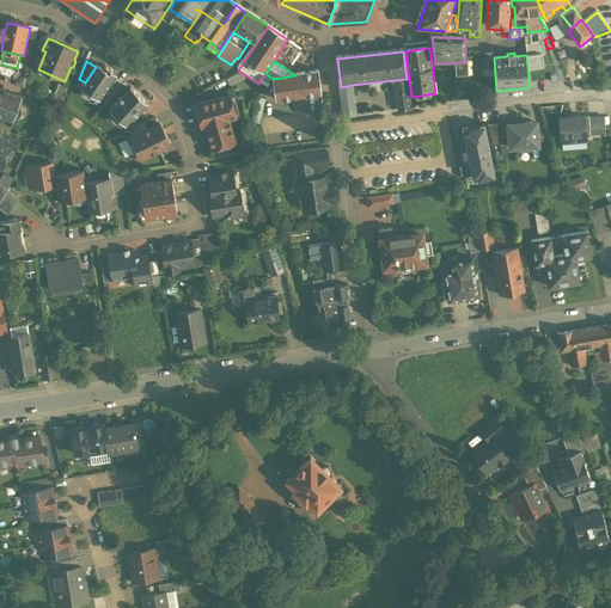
[(104,69),(97,65),(96,67),(85,83),(80,88),(101,102),(118,77),(105,68),(104,69)]
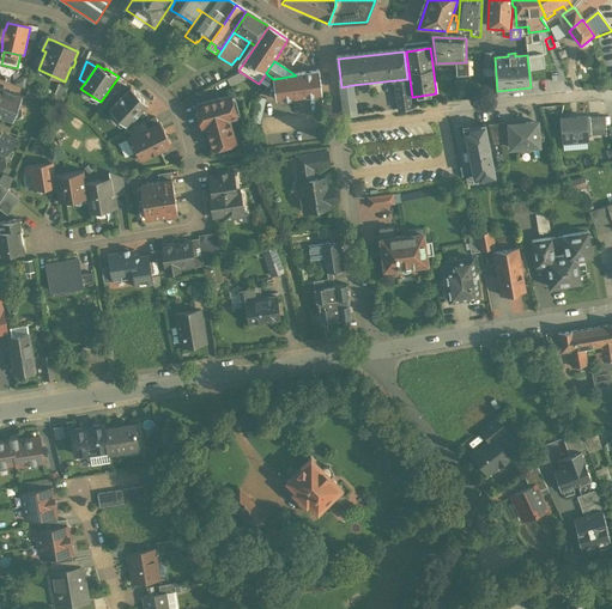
[(274,79),(273,79),(276,91),(271,97),(277,102),(277,103),(323,96),(320,73),(296,75),(274,79)]
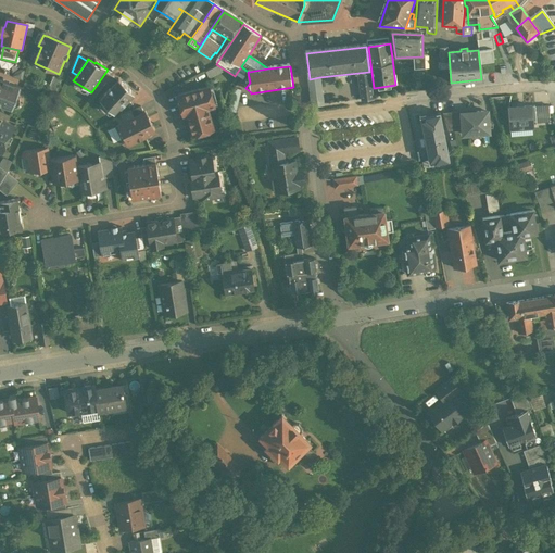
[(424,68),(415,70),(415,77),(425,77),(424,68)]
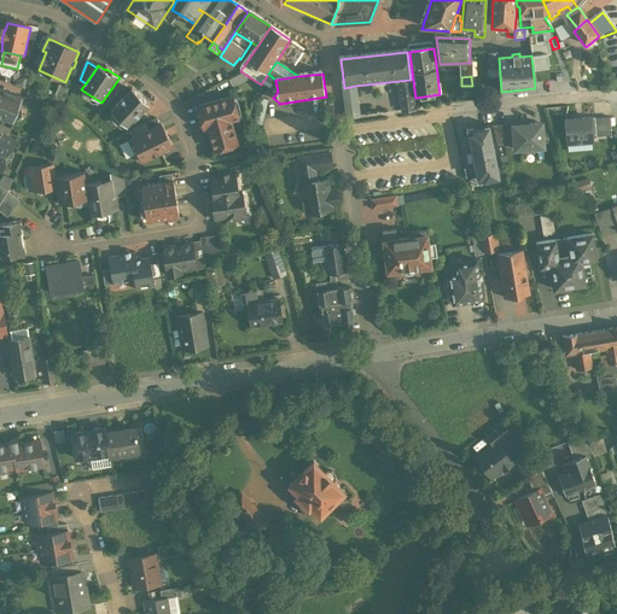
[(411,80),(399,81),(403,113),(415,111),(411,80)]
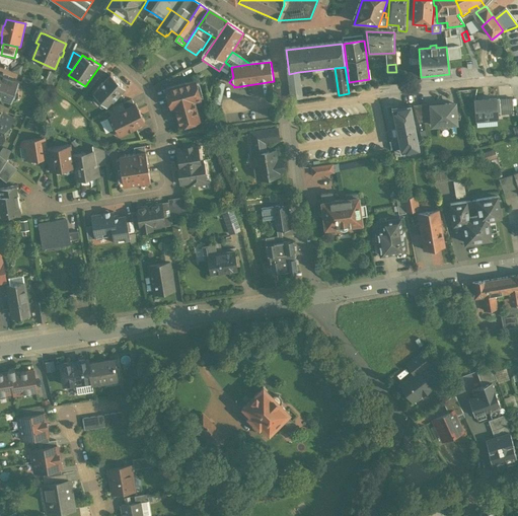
[(99,69),(92,79),(97,82),(99,80),(105,73),(99,69)]
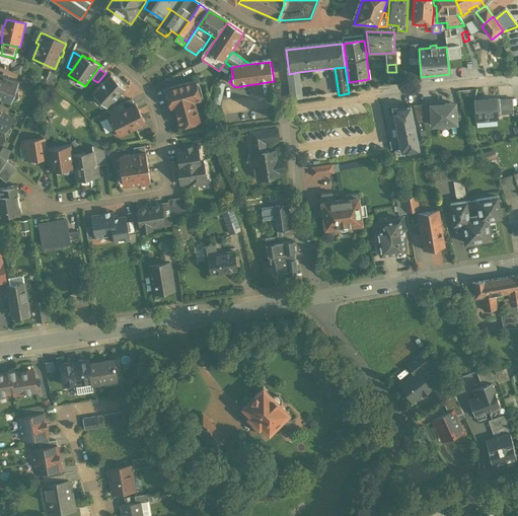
[(298,72),(289,74),(292,100),(302,99),(298,72)]
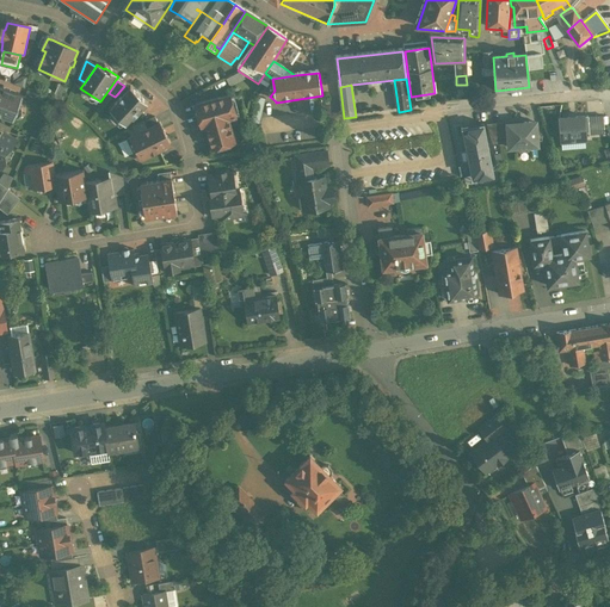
[(60,86),(54,100),(62,104),(68,90),(60,86)]
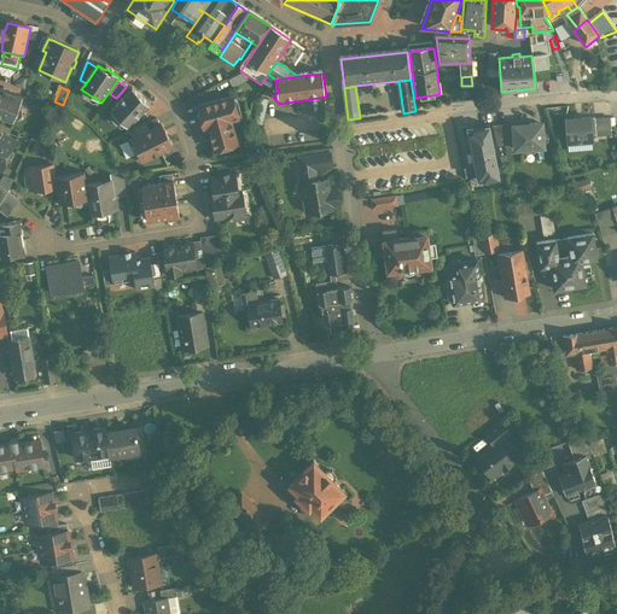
[(126,87),(118,95),(124,99),(132,92),(126,87)]
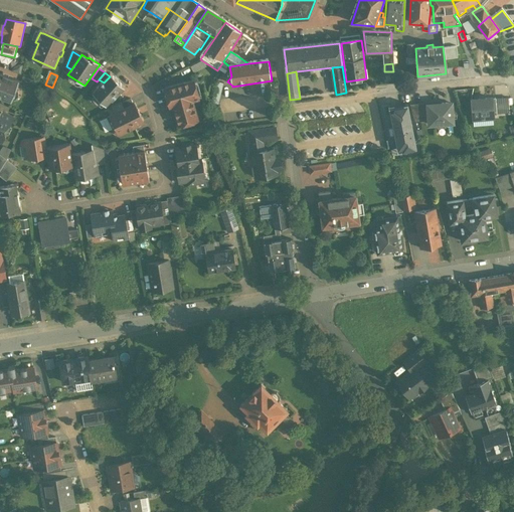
[(4,76),(0,74),(0,98),(1,99),(1,100),(12,104),(20,82),(13,80),(14,80),(4,76)]
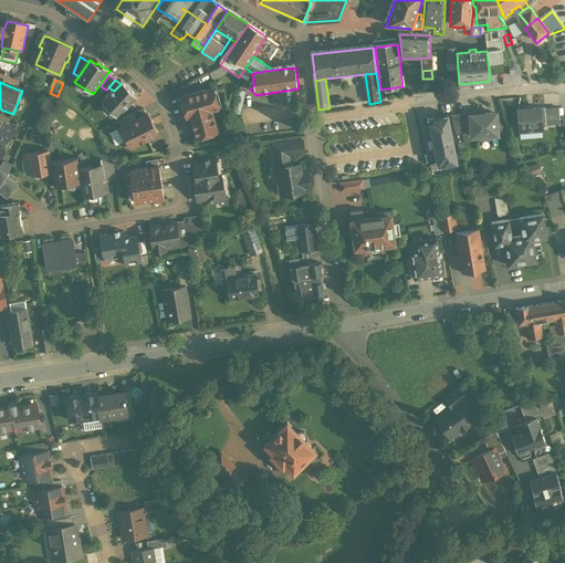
[(138,97),(122,83),(121,84),(114,91),(102,104),(117,117),(123,112),(124,113),(138,97)]
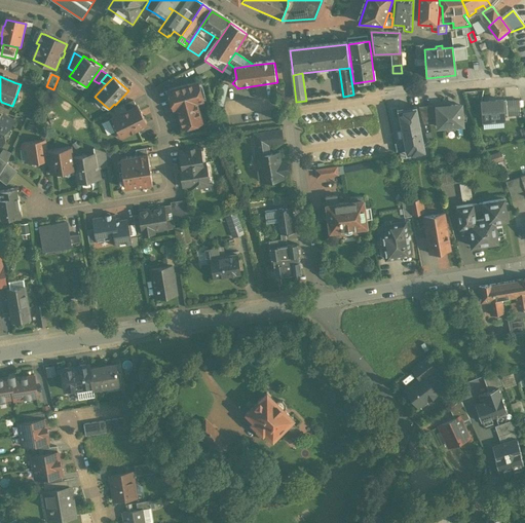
[(198,84),(169,92),(174,111),(178,110),(184,129),(202,124),(197,104),(203,103),(198,84)]
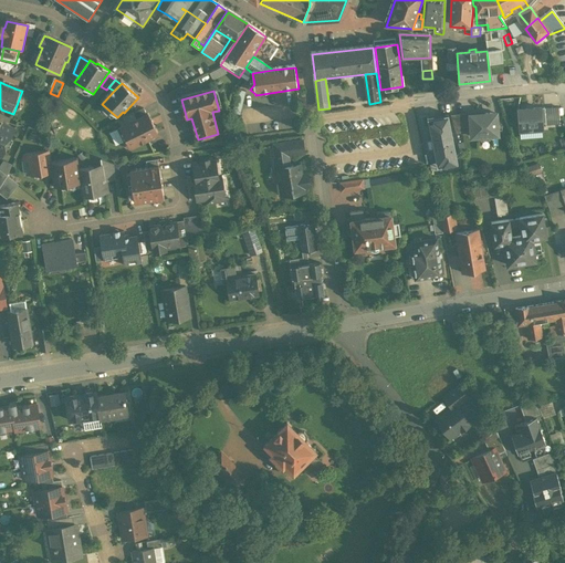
[(236,114),(242,116),(248,92),(241,91),(236,114)]
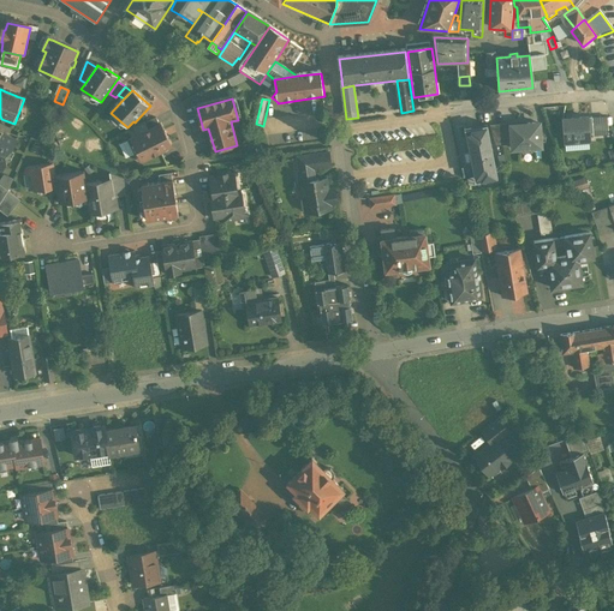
[(562,119),(565,145),(591,144),(590,117),(562,119)]
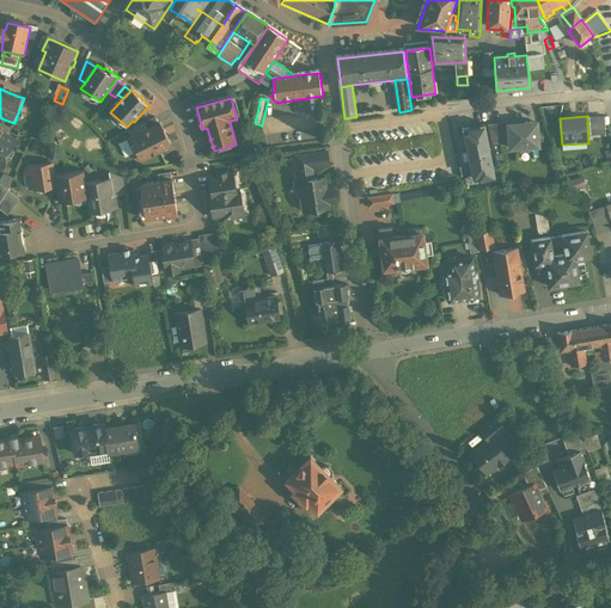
[(606,137),(605,118),(591,120),(592,137),(606,137)]
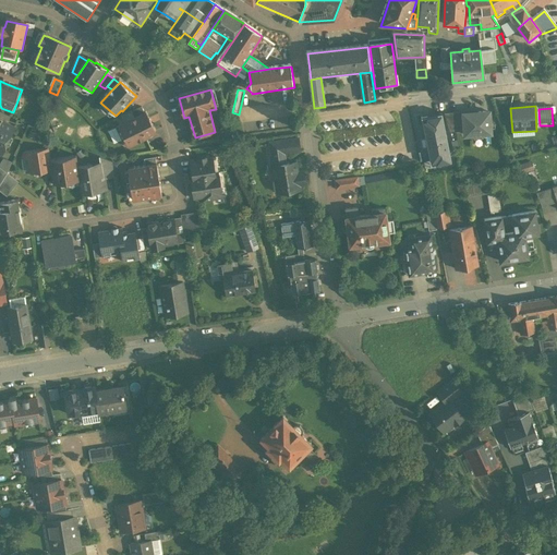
[(142,109),(133,113),(135,120),(145,115),(142,109)]
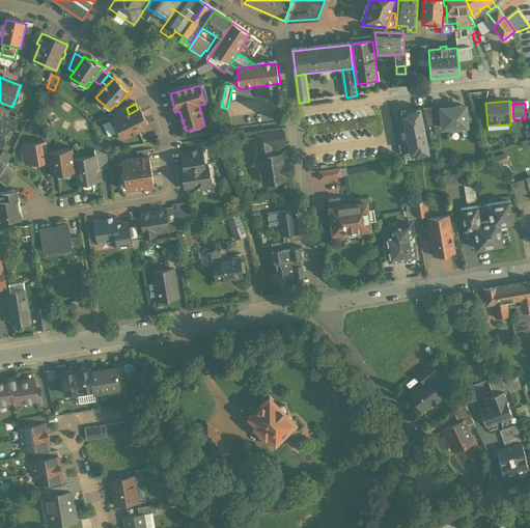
[(428,154),(419,108),(400,112),(410,158),(428,154)]
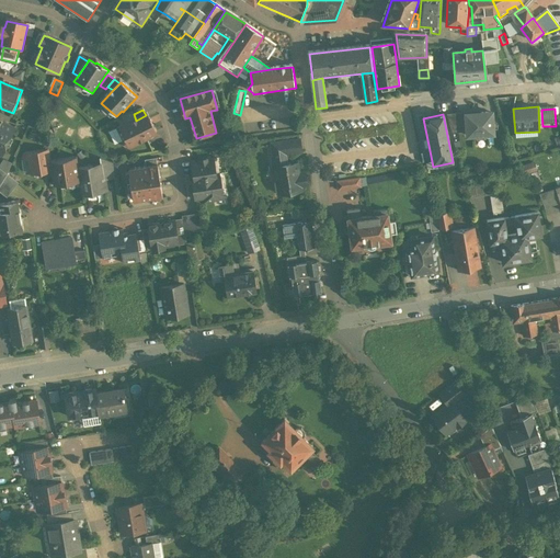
[(136,121),(121,128),(122,129),(124,127),(129,138),(127,139),(130,148),(157,135),(153,127),(151,122),(150,122),(147,115),(146,115),(136,121)]
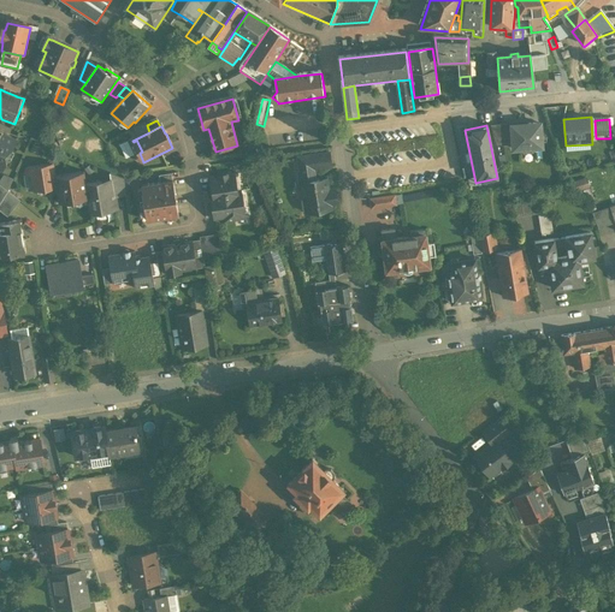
[(542,126),(512,128),(513,148),(514,152),(524,152),(524,156),(534,155),(533,150),(543,149),(542,126)]
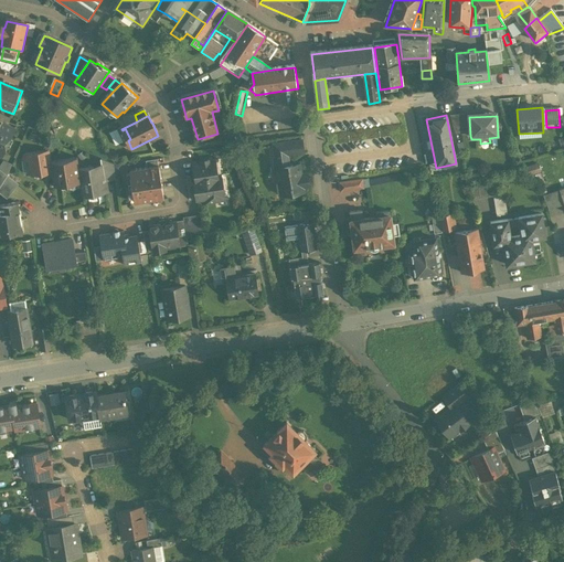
[(469,117),(450,119),(456,137),(470,136),(469,117)]
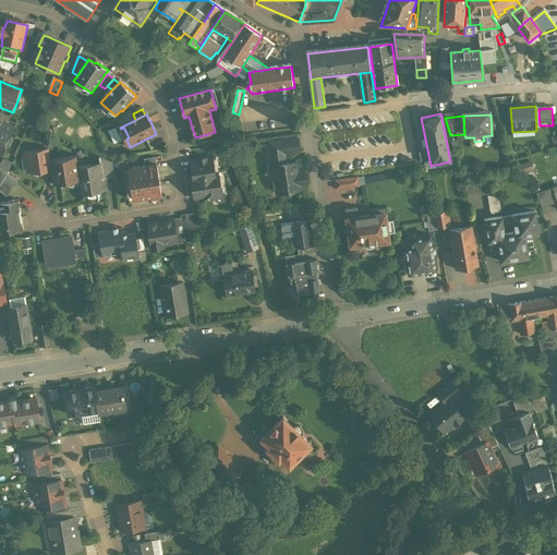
[(15,129),(0,121),(0,153),(3,155),(15,129)]
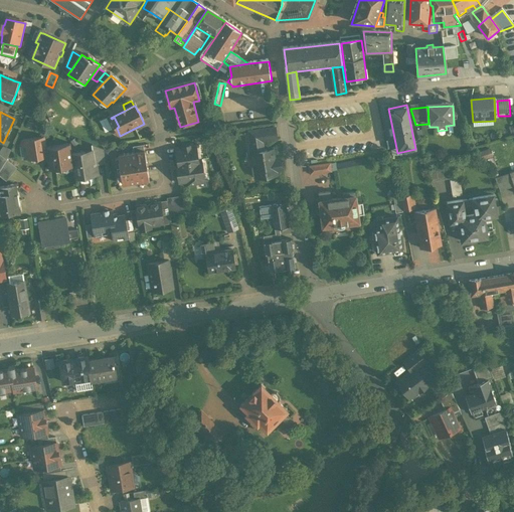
[(305,124),(306,132),(331,127),(329,119),(305,124)]
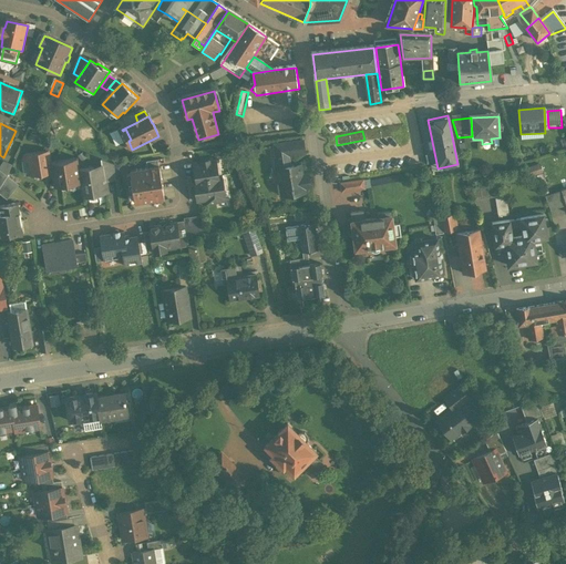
[(302,166),(291,167),(289,157),(306,155),(304,142),(276,146),(279,170),(278,170),(283,197),(306,194),(306,190),(311,190),(309,175),(304,176),(302,166)]
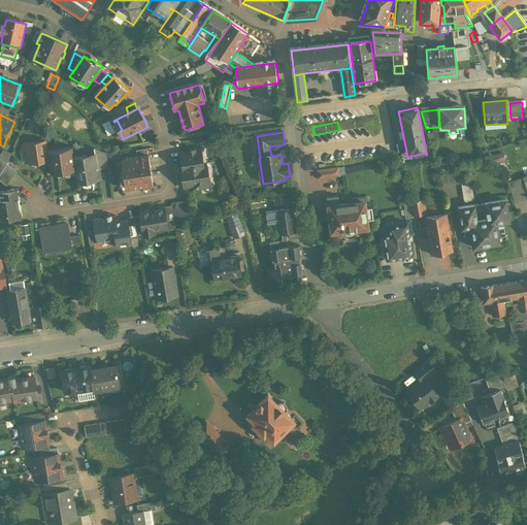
[(46,141),(24,145),(21,153),(27,152),(29,166),(50,163),(48,153),(46,141)]
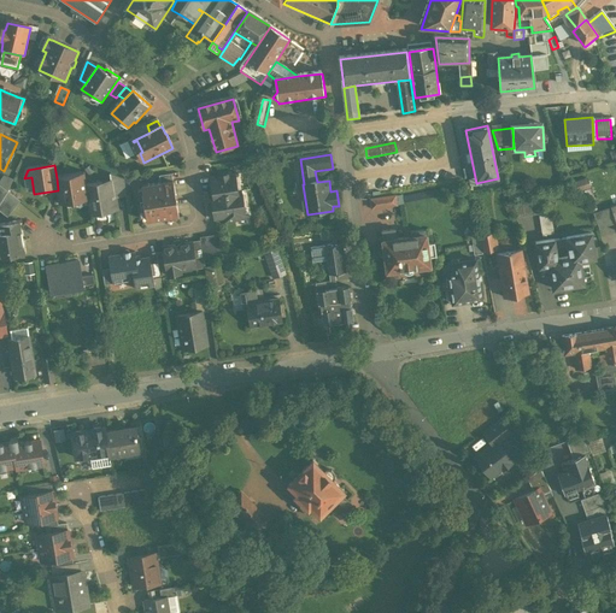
[(57,178),(58,190),(60,205),(89,200),(87,187),(86,174),(57,178)]
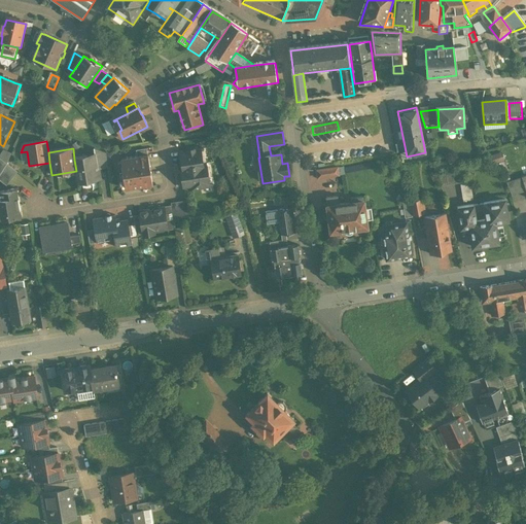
[(107,155),(95,150),(97,163),(98,163),(99,167),(108,165),(107,155)]
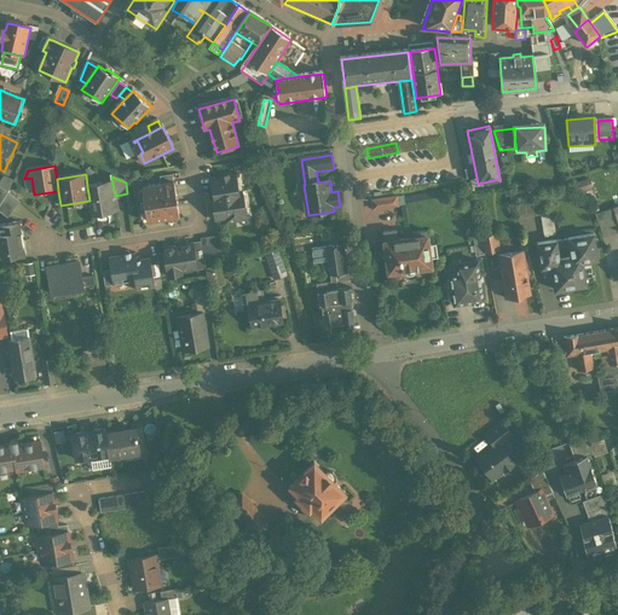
[(229,178),(221,179),(221,180),(213,181),(215,198),(212,198),(213,206),(214,206),(217,222),(226,221),(227,225),(246,221),(246,218),(247,218),(246,209),(248,209),(247,201),(244,202),(243,193),(242,193),(236,178),(230,179),(229,178)]
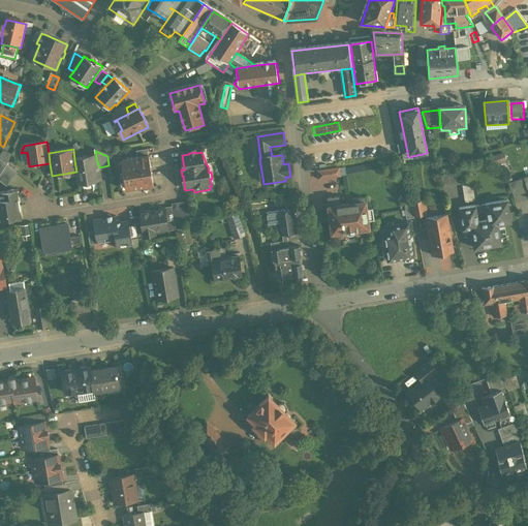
[(496,165),(509,161),(506,153),(494,157),(496,165)]
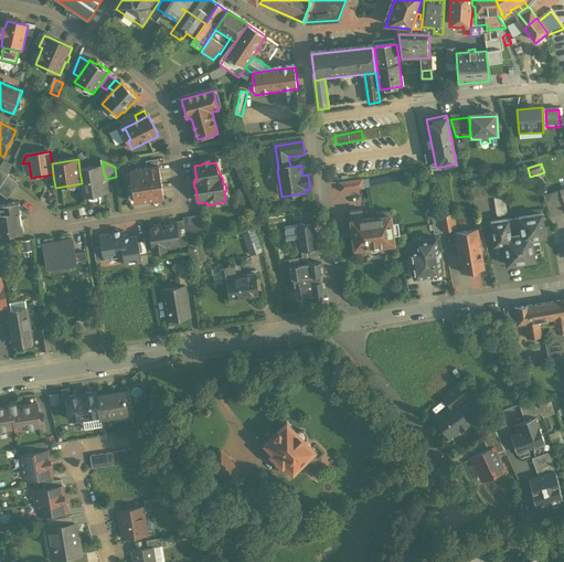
[(148,170),(130,172),(136,205),(165,201),(162,187),(161,187),(161,182),(162,182),(160,168),(159,168),(148,170)]
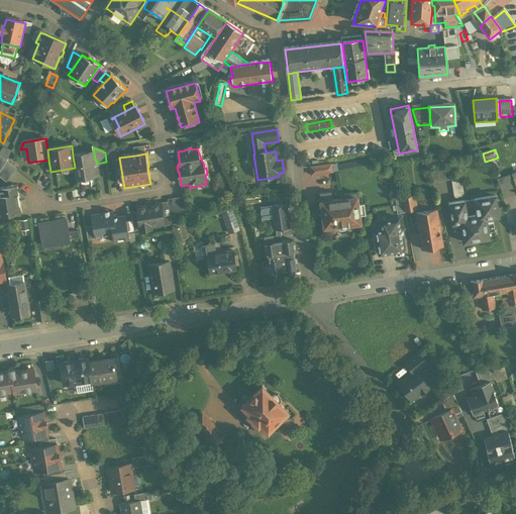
[(73,157),(75,168),(77,181),(99,177),(97,164),(96,160),(95,160),(87,161),(86,155),(73,157)]
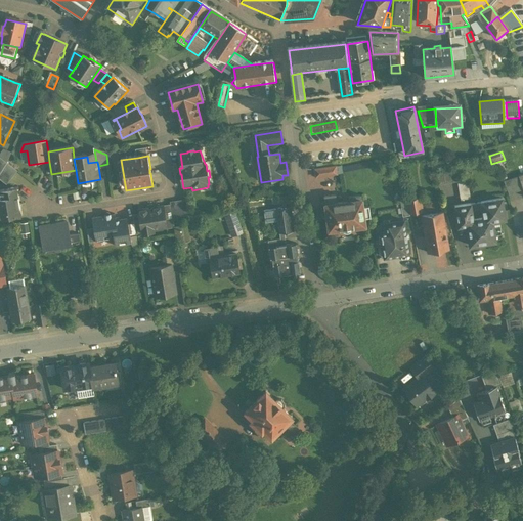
[(18,173),(7,165),(0,176),(0,180),(7,186),(18,173)]
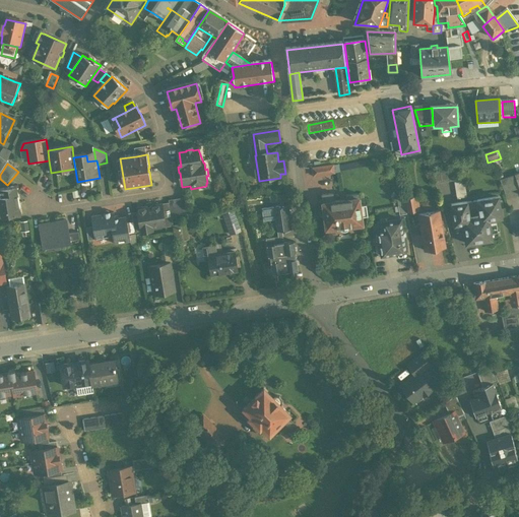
[(334,167),(313,170),(315,178),(335,175),(334,167)]
